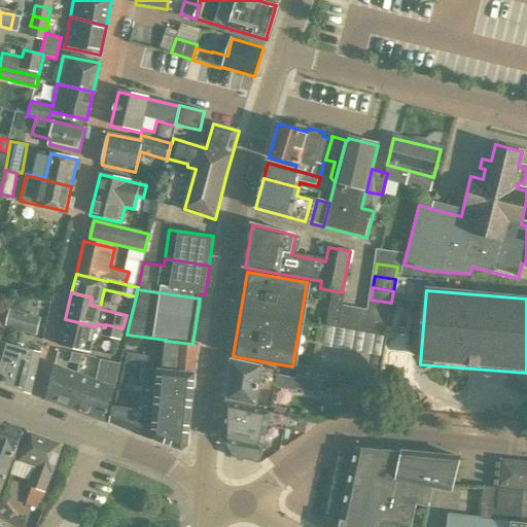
[(339,328),(343,308),(342,308),(344,295),(331,293),(329,305),(328,315),(326,326),(339,328)]
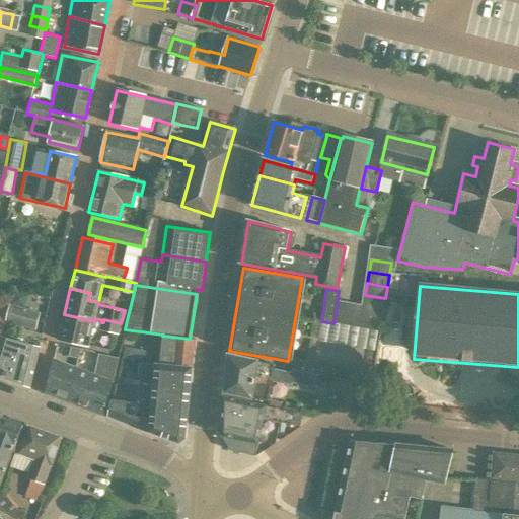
[(363,307),(382,310),(383,310),(385,298),(365,295),(363,307)]
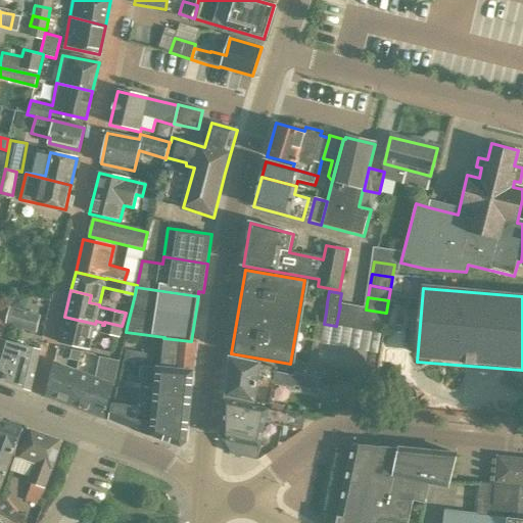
[(340,305),(336,326),(349,328),(352,307),(340,305)]
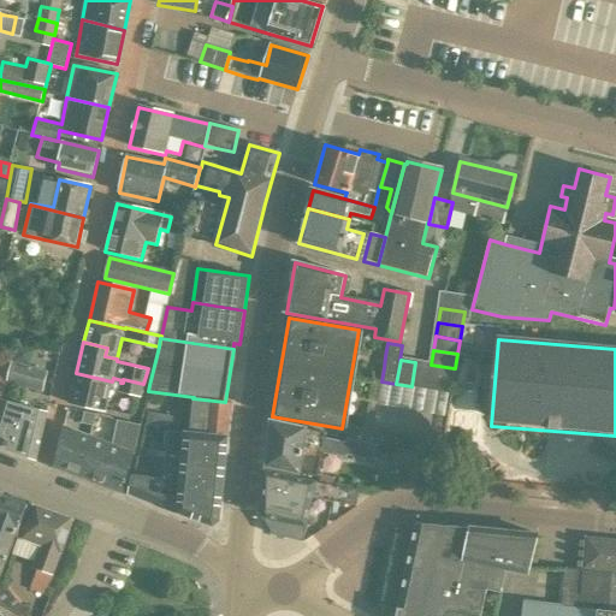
[(6,383),(42,394),(48,372),(11,362),(6,383)]
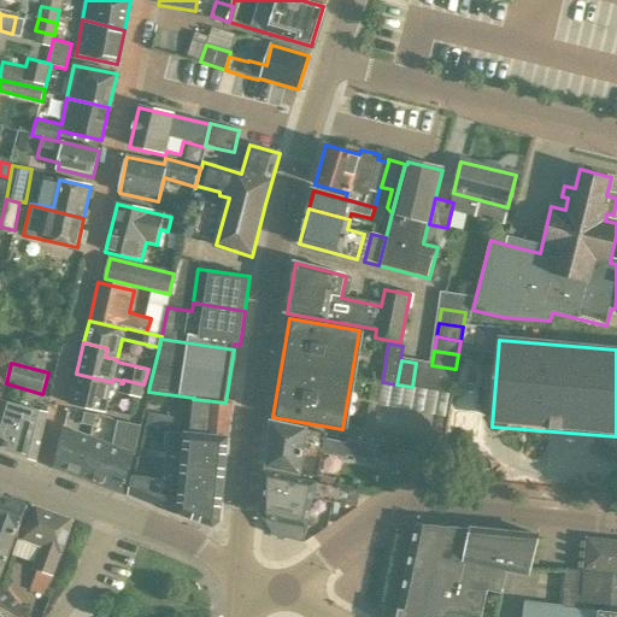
[(416,363),(412,387),(450,393),(454,369),(432,365),(416,363)]
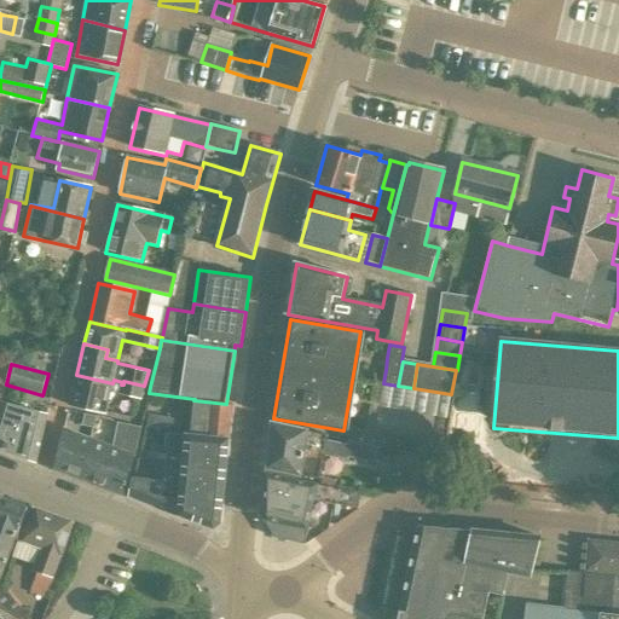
[(105,414),(113,383),(76,375),(70,405),(105,414)]
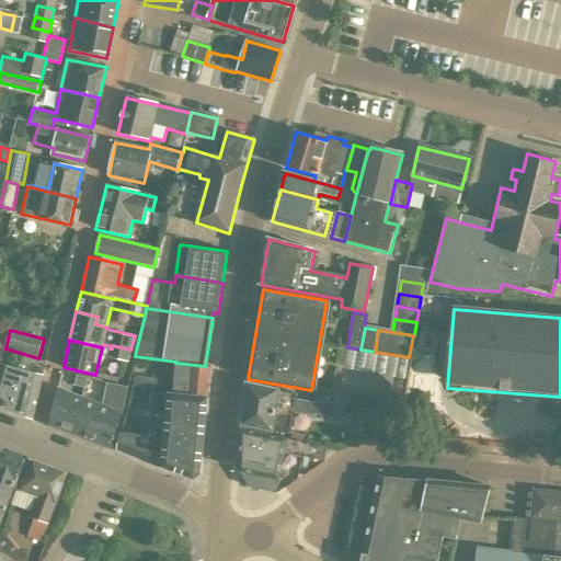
[(127,362),(130,350),(112,345),(112,348),(110,348),(107,356),(127,362)]
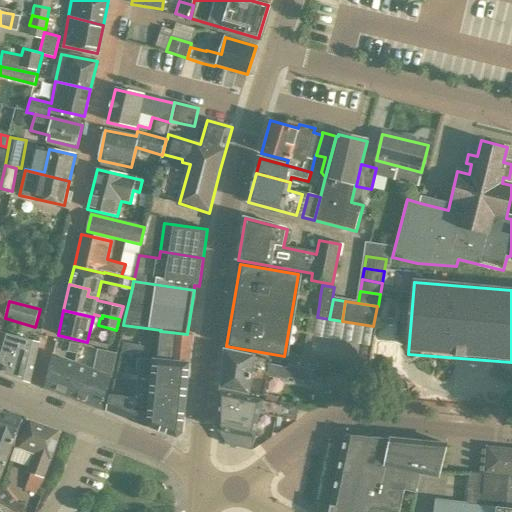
[(137,356),(155,359),(190,363),(193,335),(187,334),(160,331),(159,348),(123,342),(121,353),(137,356)]
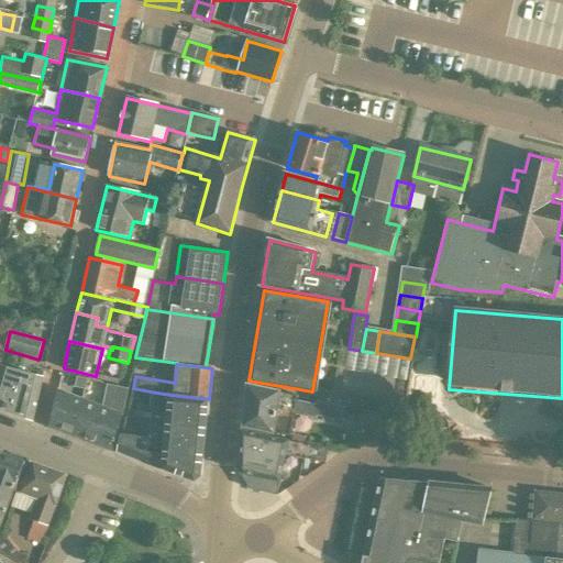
[(0,410),(32,419),(43,377),(0,365),(0,410)]
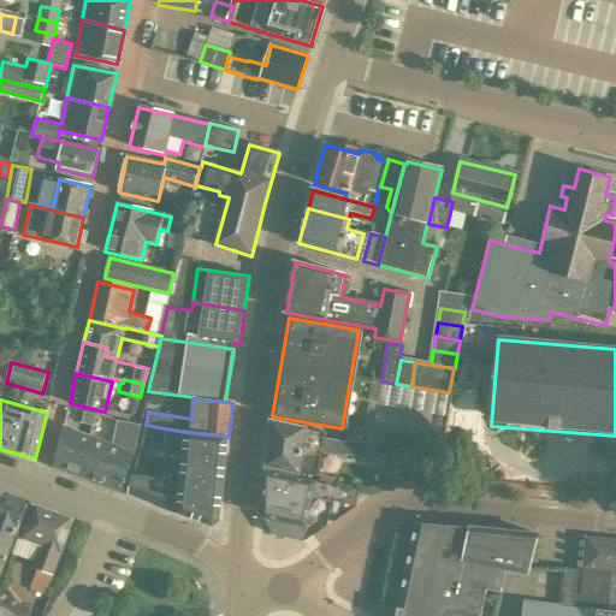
[(93,425),(95,414),(83,412),(81,422),(93,425)]
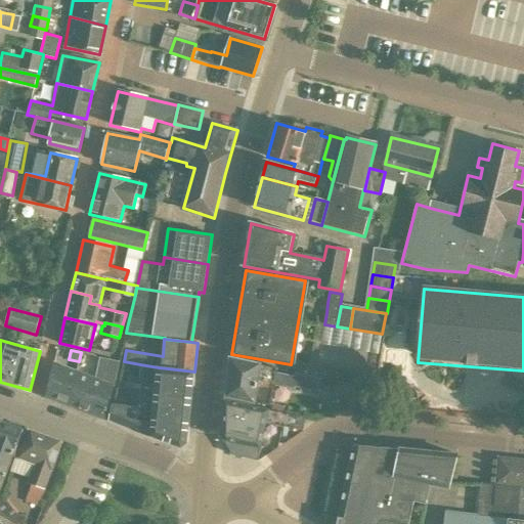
[(79,374),(71,406),(105,419),(112,387),(115,387),(119,361),(99,357),(95,380),(79,374)]
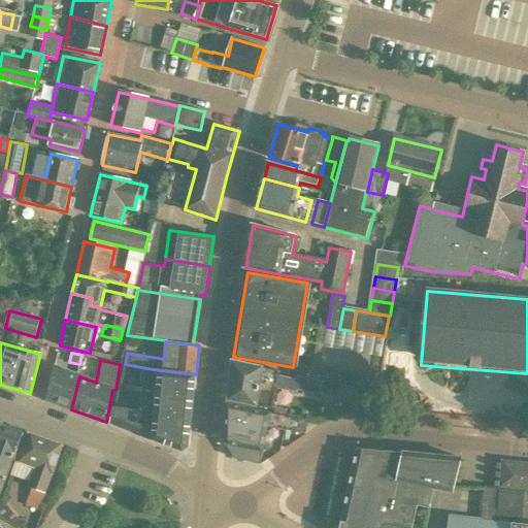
[(227,400),(271,410),(276,388),(295,392),(296,389),(319,394),(321,381),(297,375),(296,380),(278,375),(279,372),(230,362),(227,400)]
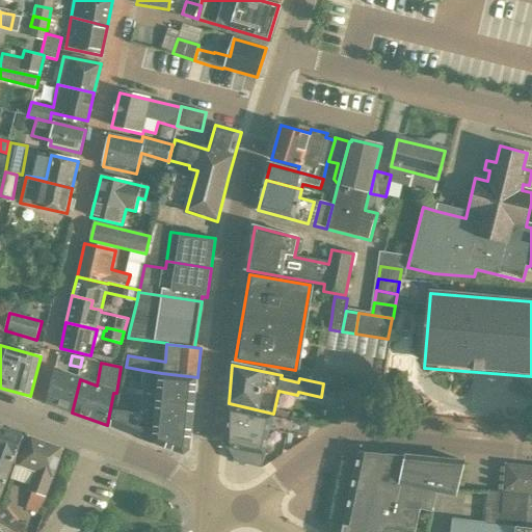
[(72,413),(80,379),(55,369),(48,403),(72,413)]
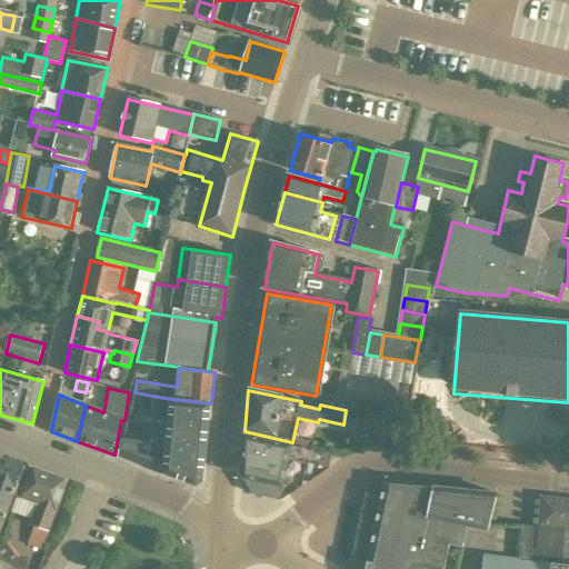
[(209,426),(211,403),(172,399),(152,396),(151,411),(138,409),(138,416),(147,417),(146,418),(169,422),(209,426)]
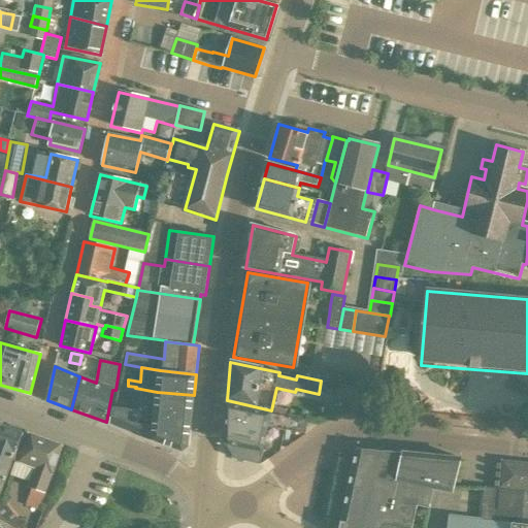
[(324,369),(321,381),(357,388),(359,377),(324,369)]
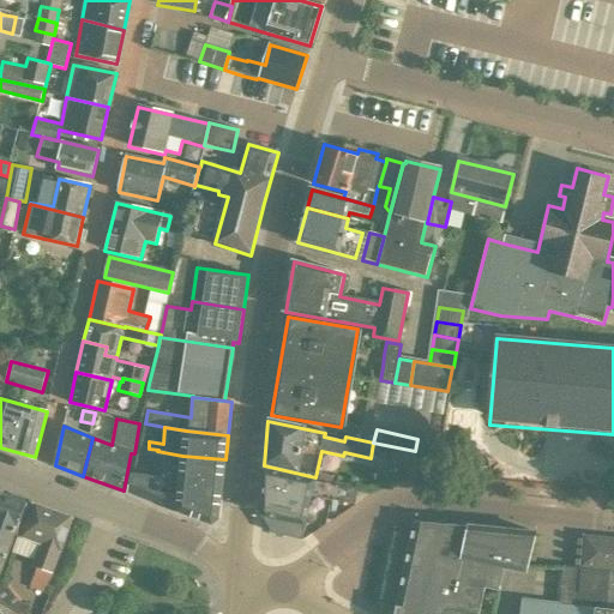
[(161,462),(160,476),(180,480),(223,485),(226,459),(182,456),(157,451),(157,455),(148,453),(148,461),(161,462)]
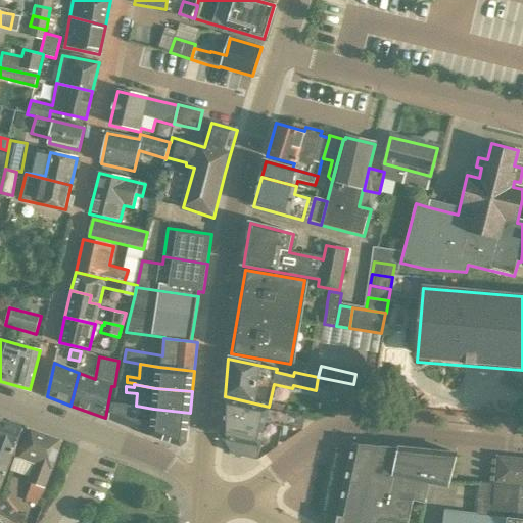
[(223,436),(227,441),(234,454),(257,459),(260,447),(266,423),(293,428),(301,430),(304,418),(268,411),(226,401),(223,436)]
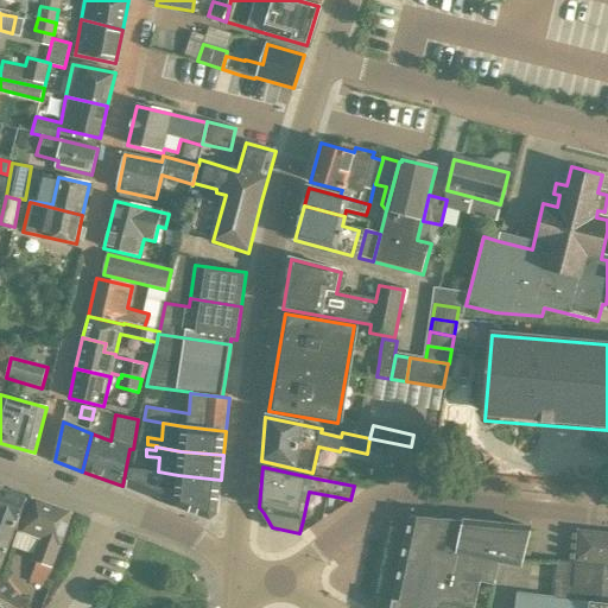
[(137,493),(210,520),(217,514),(221,480),(178,475),(158,472),(146,470),(139,469),(137,493)]
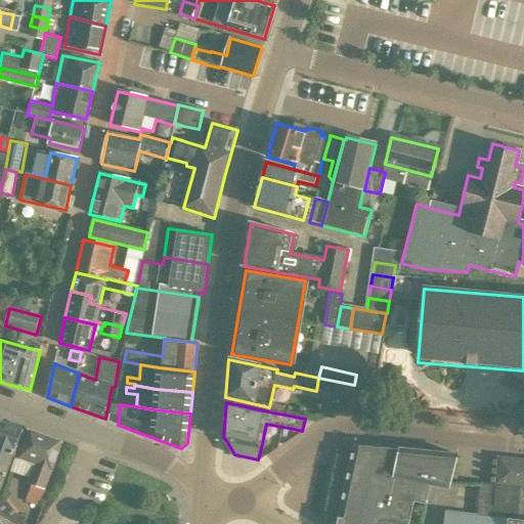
[(0,489),(6,476),(24,431),(20,430),(20,426),(10,422),(6,424),(1,423),(0,425),(0,489)]
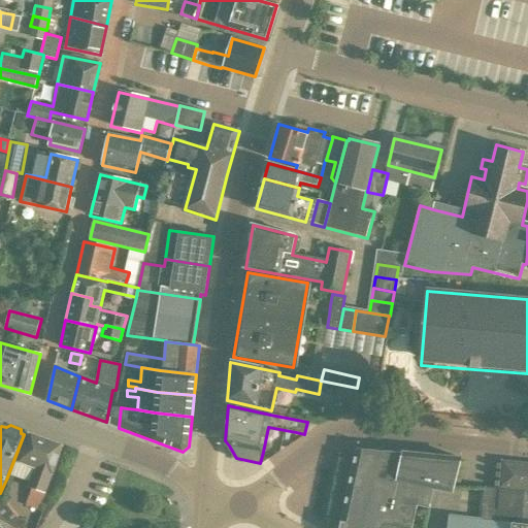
[(25,504),(39,509),(63,447),(28,433),(18,462),(33,467),(27,486),(31,487),(25,504)]
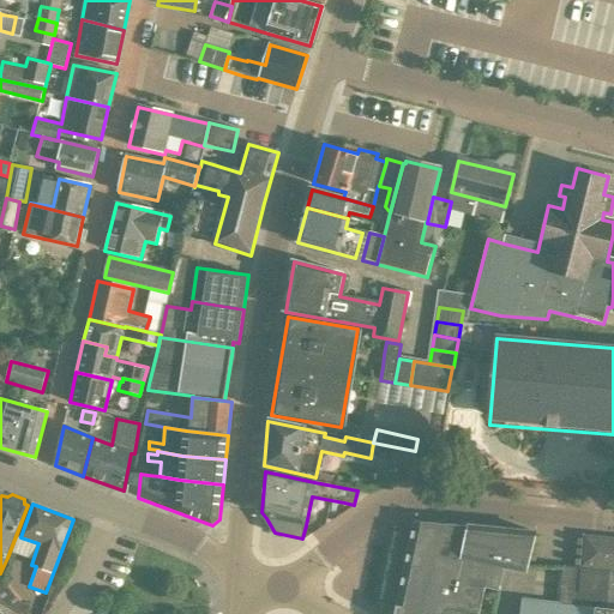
[(479,613),(486,588),(499,590),(504,567),(528,572),(536,534),(415,521),(395,613),(479,613)]
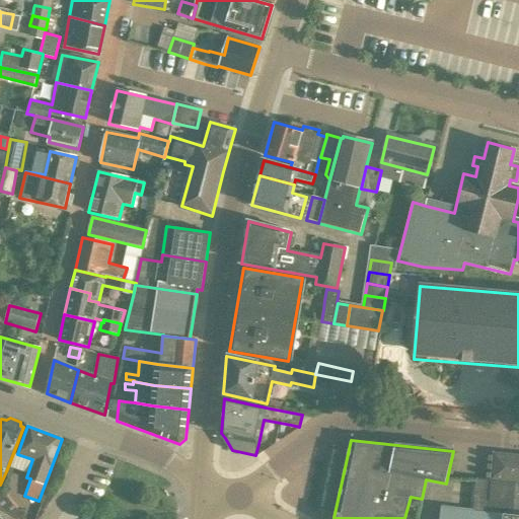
[(476,510),(518,512),(518,452),(497,451),(496,478),(477,477),(476,510)]
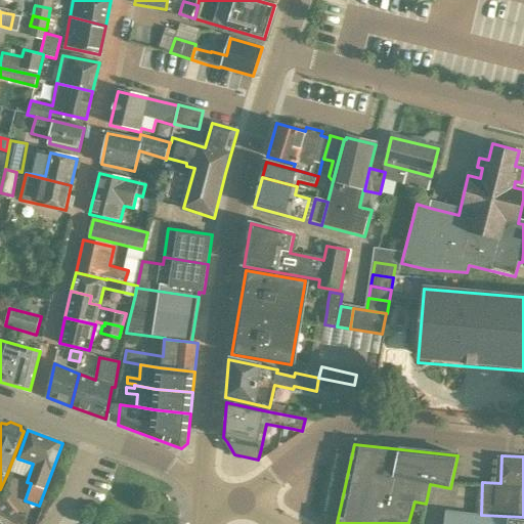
[(0,514),(18,523),(23,523),(26,516),(16,514),(4,496),(0,494),(0,514)]
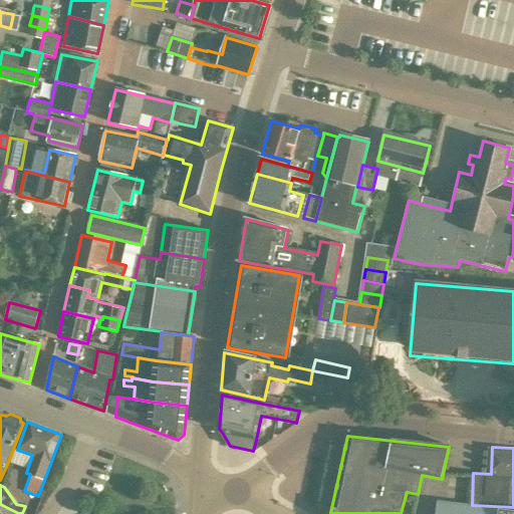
[(513,513),(513,511),(468,507),(438,504),(437,513),(513,513)]
